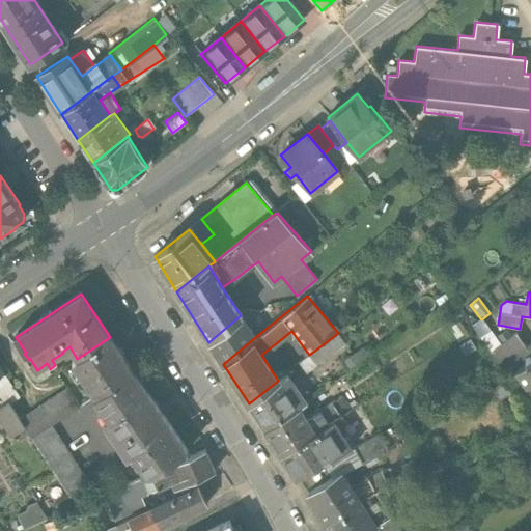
[(208,342),(223,364),(255,337),(241,315),(208,342)]
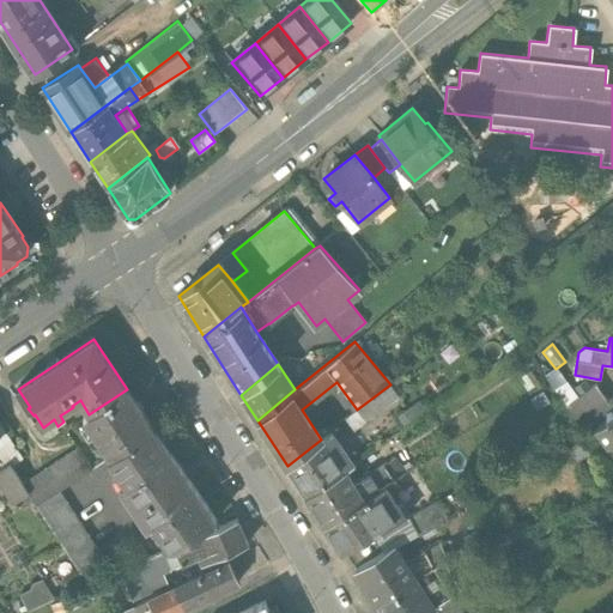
[(553,388),(565,405),(584,390),(576,378),(568,384),(564,380),(553,388)]
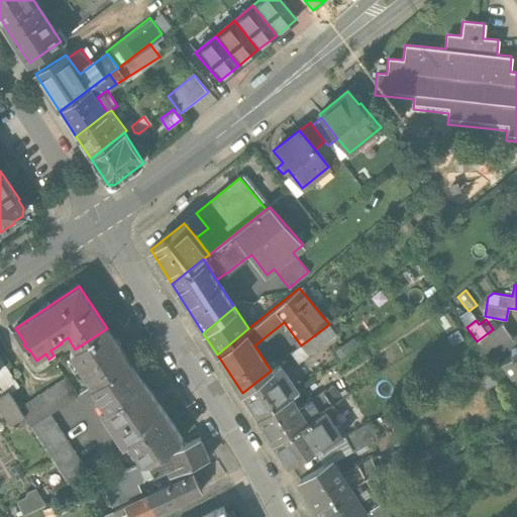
[(510,346),(516,342),(502,323),(493,329),(477,341),(493,365),(503,357),(502,356),(513,349),(510,346)]
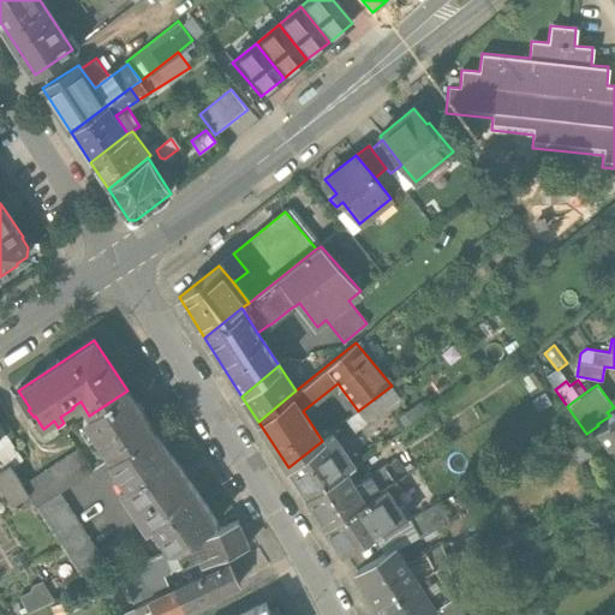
[(392,386),(358,411),(346,422),(353,431),(399,395),(392,386)]
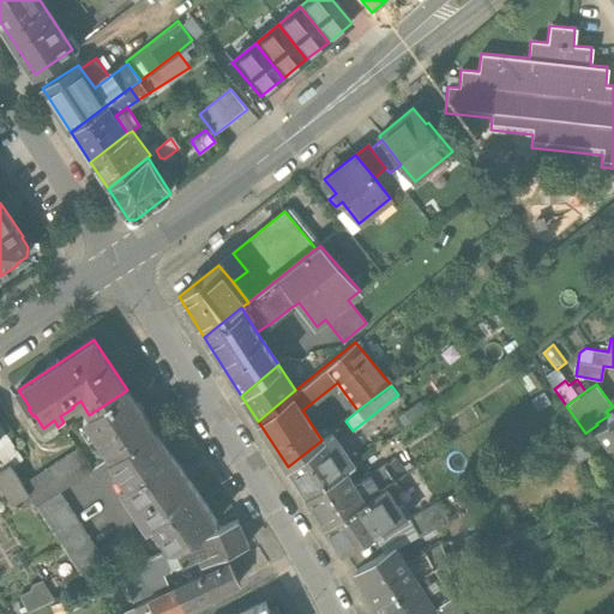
[(83,419),(109,458),(152,429),(127,390),(89,415),(83,419)]
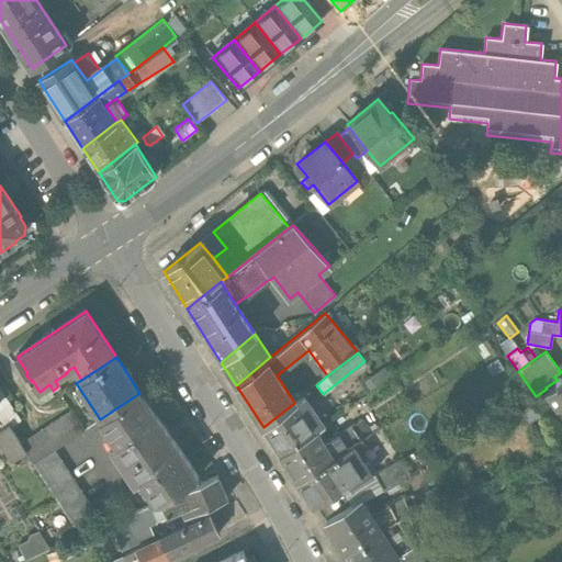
[(362,382),(369,391),(390,375),(383,367),(362,382)]
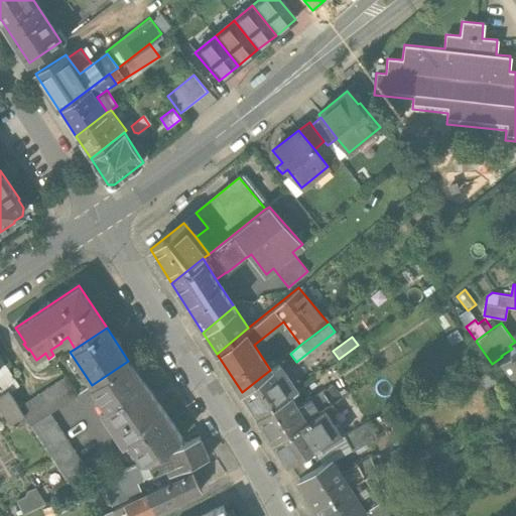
[(515,341),(515,342),(509,346),(512,349),(501,356),(502,357),(515,376),(515,341)]
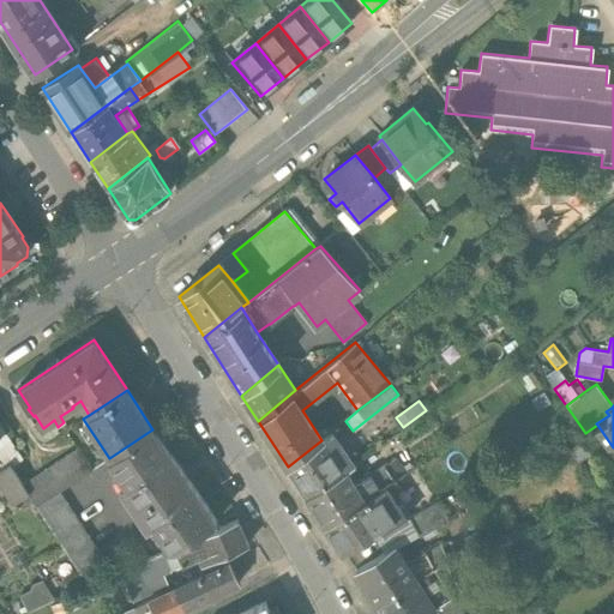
[(0,450),(10,465),(22,457),(0,423),(0,450)]
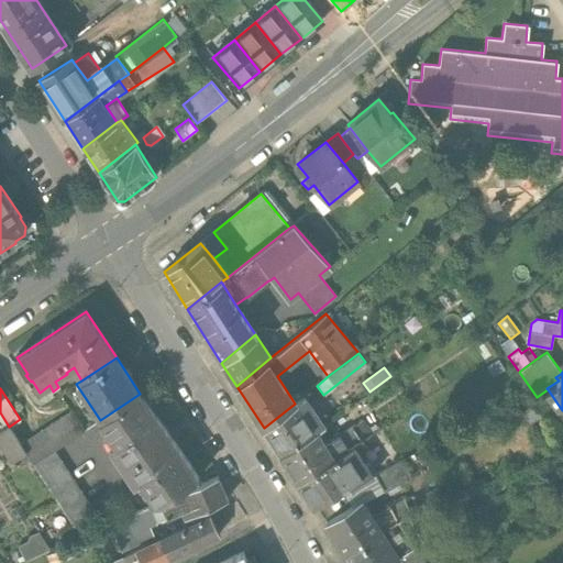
[(140,481),(155,505),(163,500),(170,497),(197,478),(140,394),(100,420),(116,445),(111,449),(135,484),(140,481)]
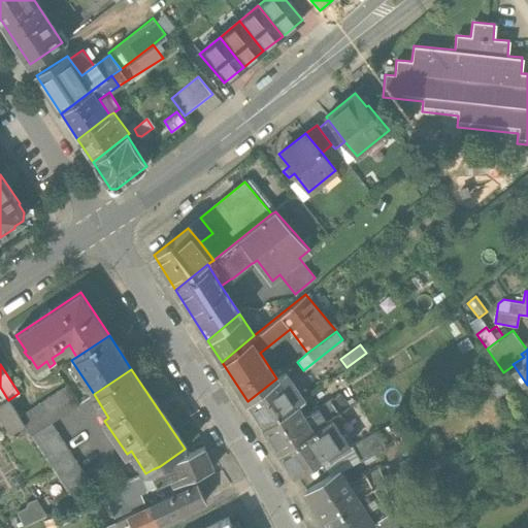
[(248,401),(264,426),(296,404),(303,400),(285,371),(276,378),(248,401)]
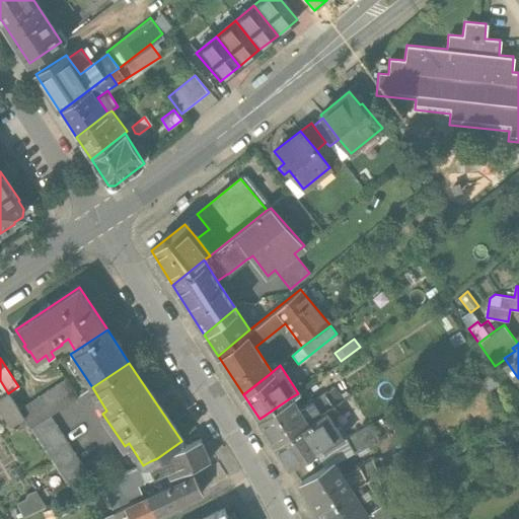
[(23,417),(30,428),(49,416),(78,397),(65,377),(18,408),(23,417)]
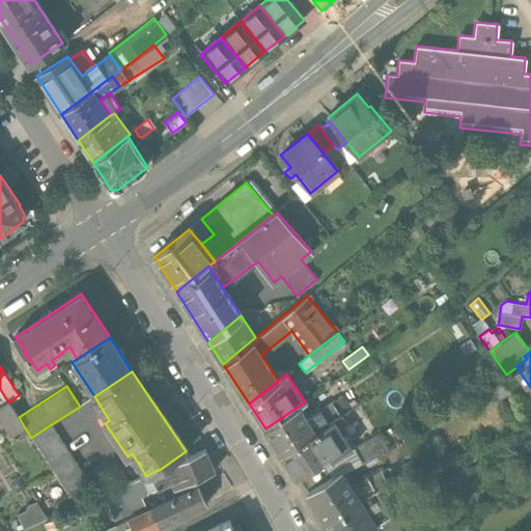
[(266,428),(281,453),(332,419),(350,409),(341,396),(306,419),(298,407),(266,428)]
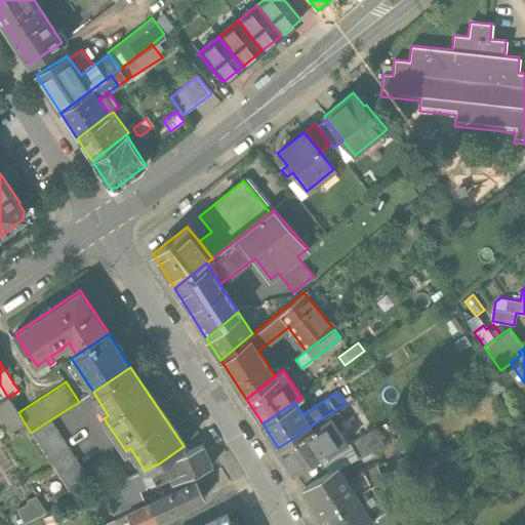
[(0,413),(10,431),(24,421),(18,412),(8,398),(0,403),(0,413)]
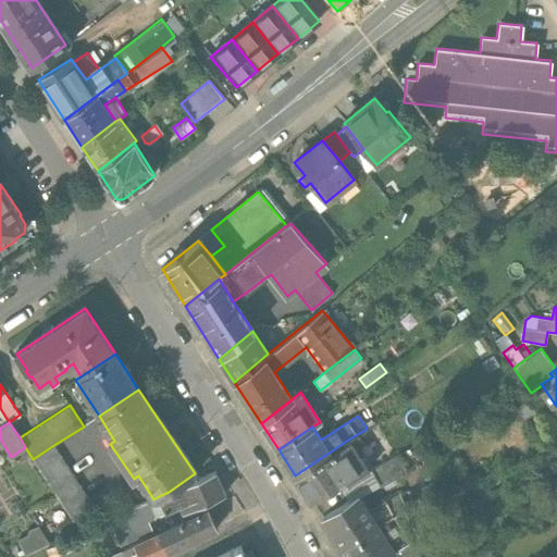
[(368,471),(348,440),(295,475),(311,502),(347,478),(349,482),(368,471)]
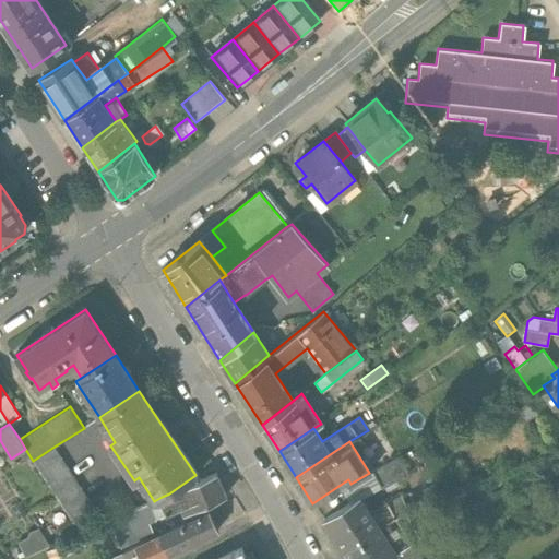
[(93,510),(52,448),(33,461),(73,523),(93,510)]
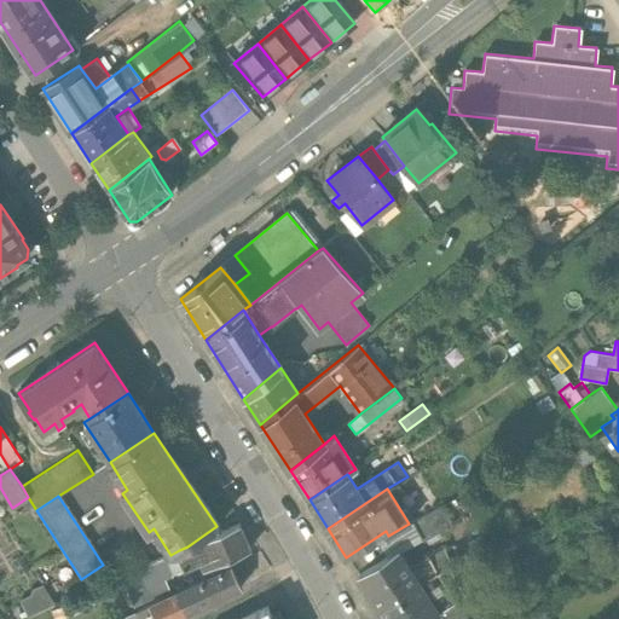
[(187,547),(179,550),(186,566),(209,556),(214,567),(249,550),(238,525),(187,547)]
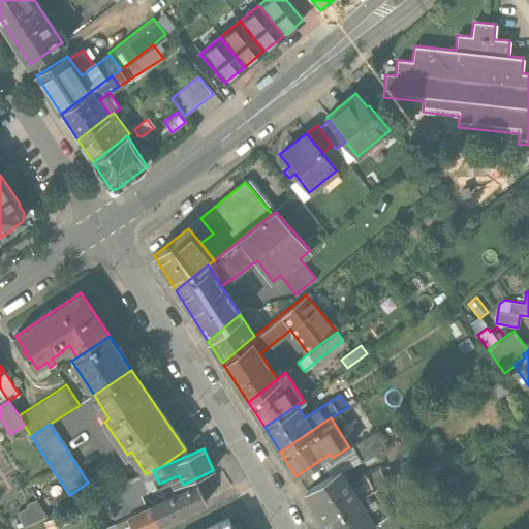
[(379,469),(368,474),(375,488),(386,484),(379,469)]
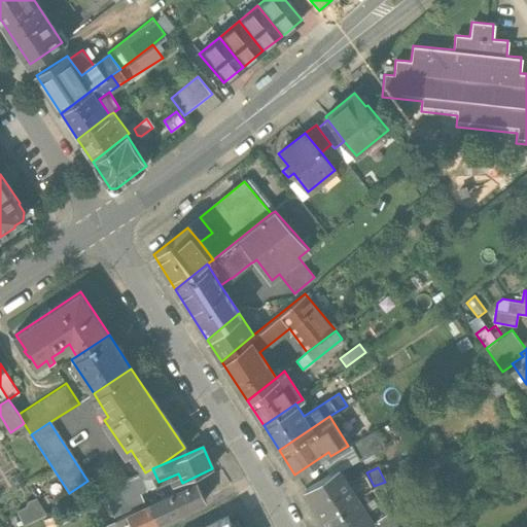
[(139,489),(159,482),(152,468),(145,472),(101,491),(114,520),(127,514),(146,505),(139,489)]
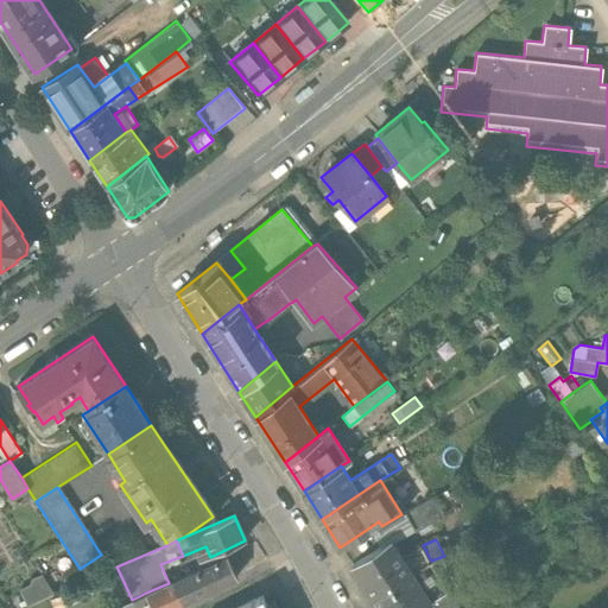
[(350,567),(372,595),(405,574),(430,562),(431,561),(423,545),(407,553),(403,558),(390,542),(350,567)]
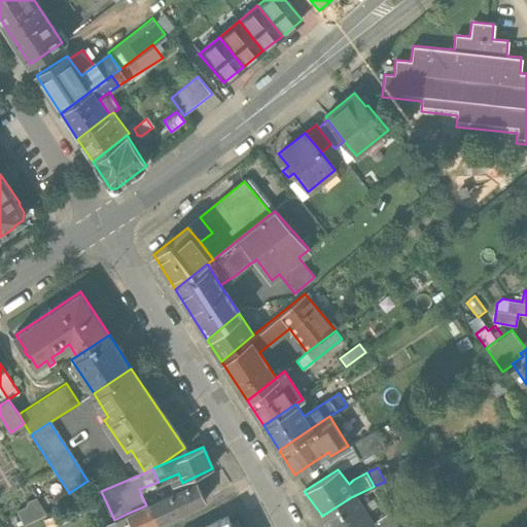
[(18,472),(9,477),(16,490),(25,485),(18,472)]
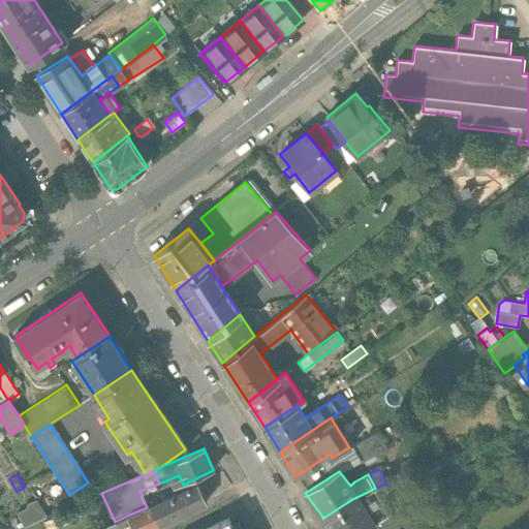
[(147,507),(127,516),(132,528),(146,528),(149,528),(206,500),(197,484),(147,507)]
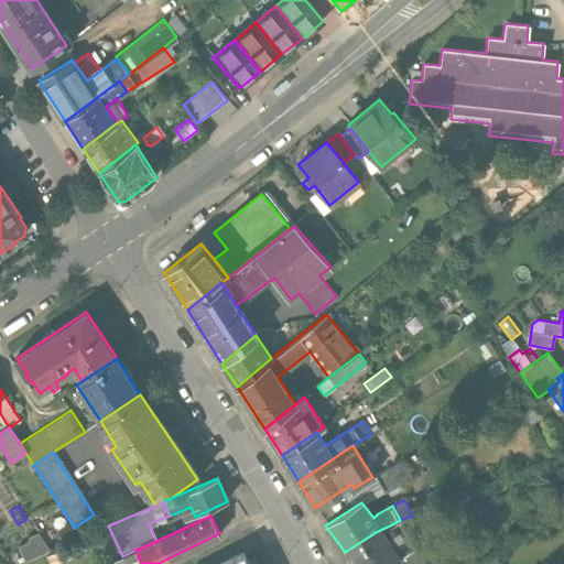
[(415,549),(399,521),(376,532),(345,552),(351,563),(391,563),(392,563),(415,549)]
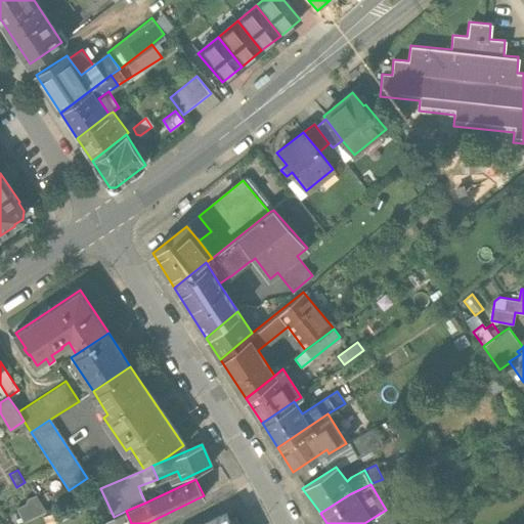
[(25,504),(15,507),(22,521),(47,511),(36,494),(28,497),(25,504)]
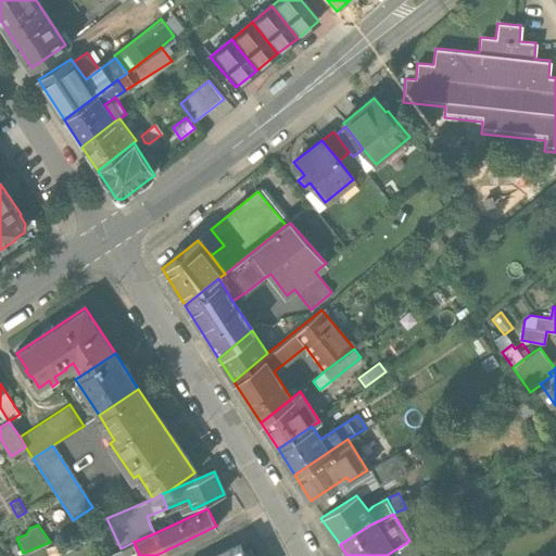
[(419,555),(409,541),(387,555),(419,555)]
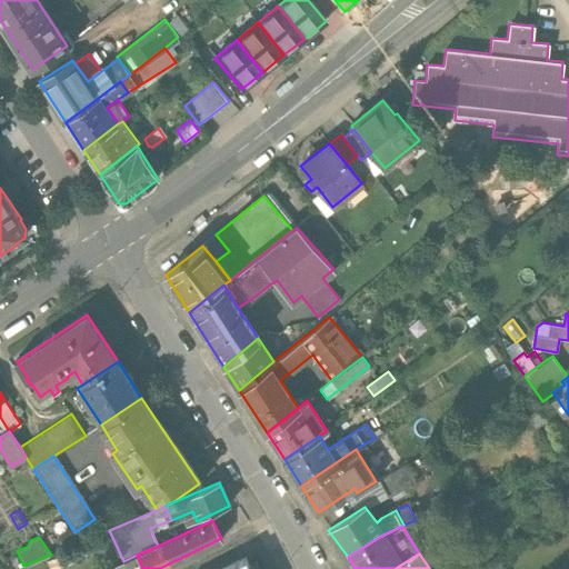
[(160,568),(157,568),(142,568),(137,555),(123,561),(108,568),(160,568)]
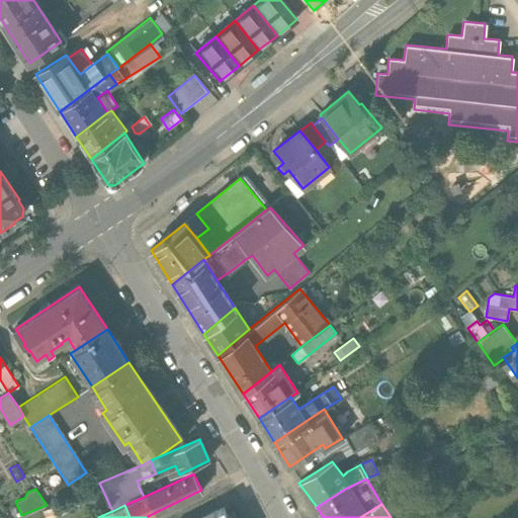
[(432,515),(433,517),(459,517),(454,506),(432,515)]
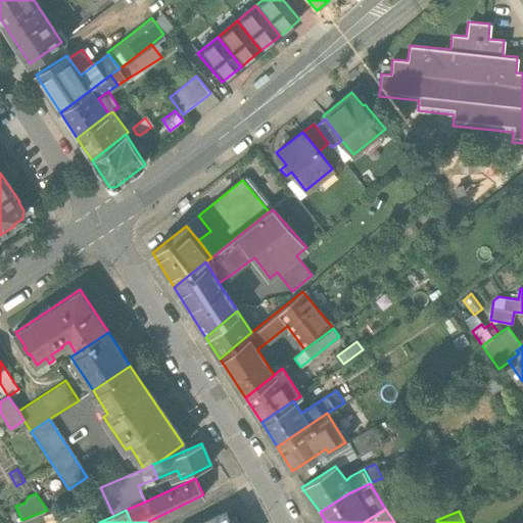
[(230,522),(225,514),(205,522),(230,522)]
